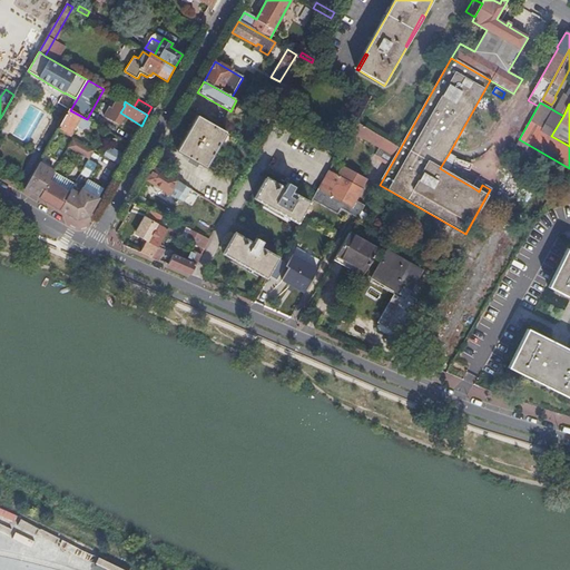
[(87,119),(70,110),(59,129),(59,130),(70,136),(76,126),(84,130),(89,128),(91,123),(87,119)]
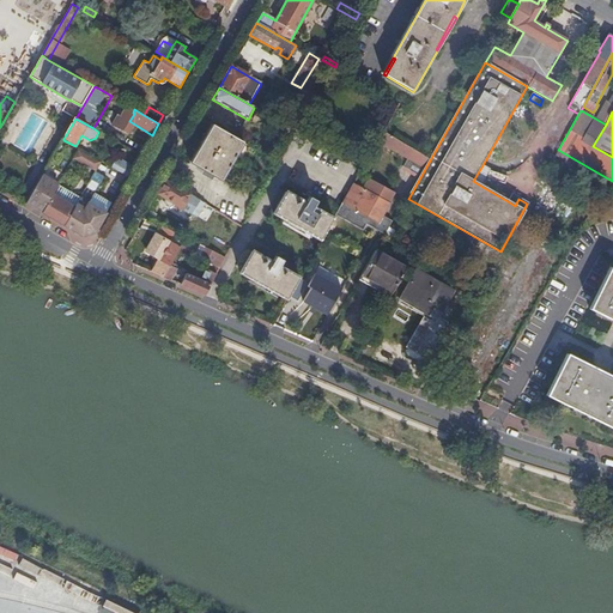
[(243,144),(212,126),(190,163),(222,181),(243,144)]
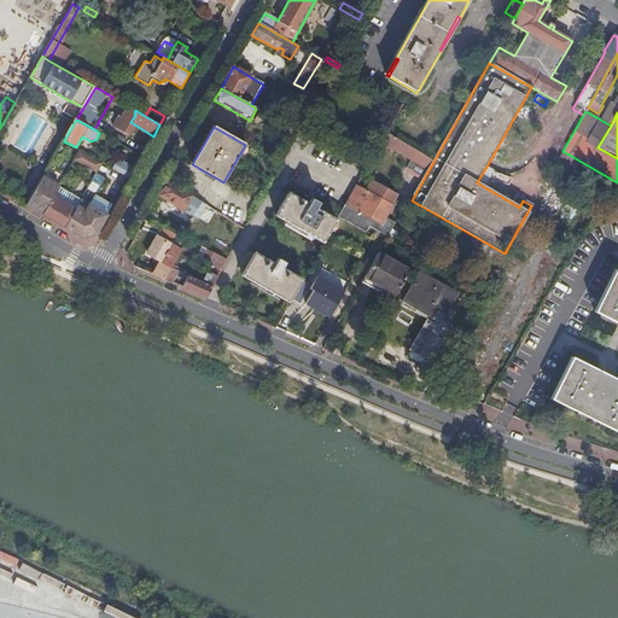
[(386,134),(382,143),(427,169),(433,161),(430,159),(386,134)]
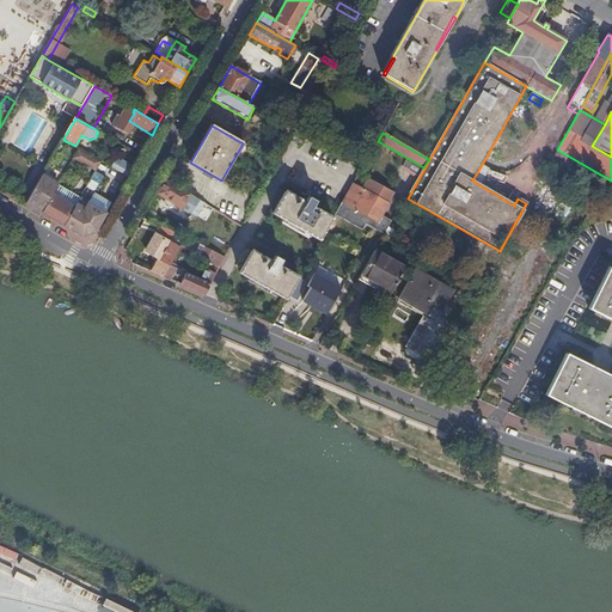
[(95,157),(80,148),(74,159),(89,167),(95,157)]
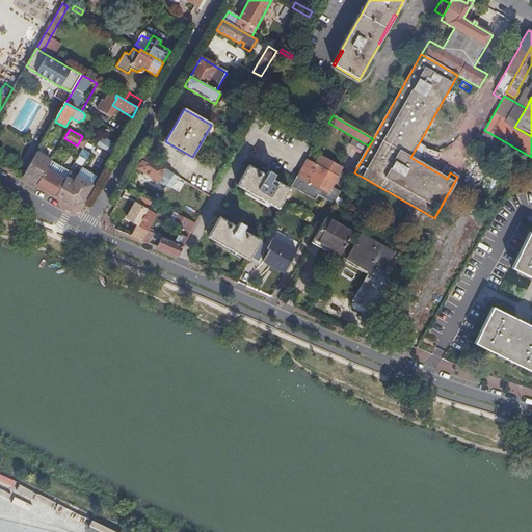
[(88,140),(82,136),(77,145),(83,149),(88,140)]
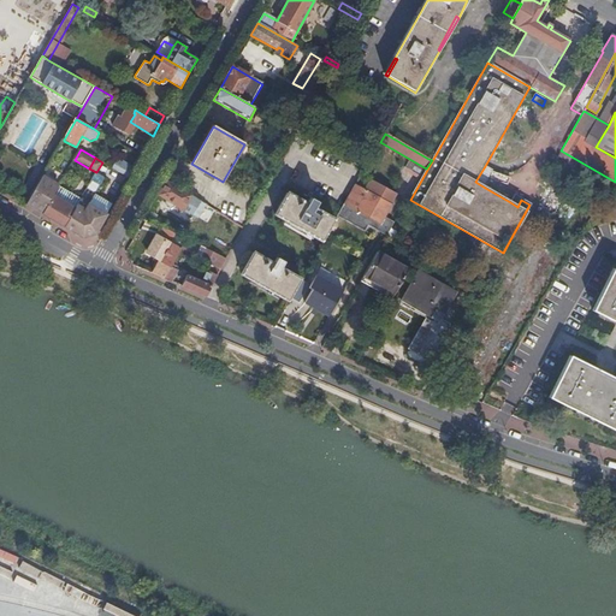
[(128,177),(132,170),(120,163),(116,170),(128,177)]
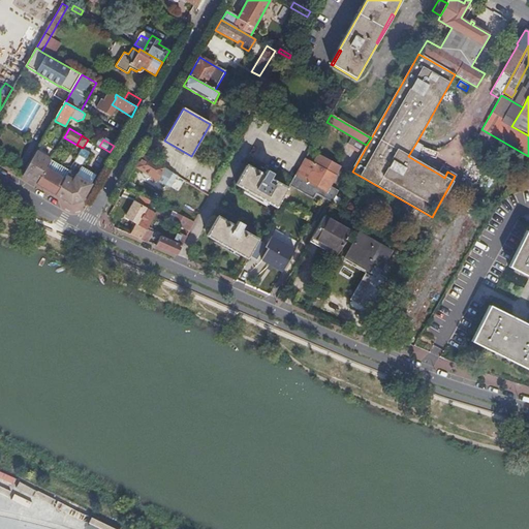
[(424,147),(416,143),(408,156),(416,161),(424,147)]
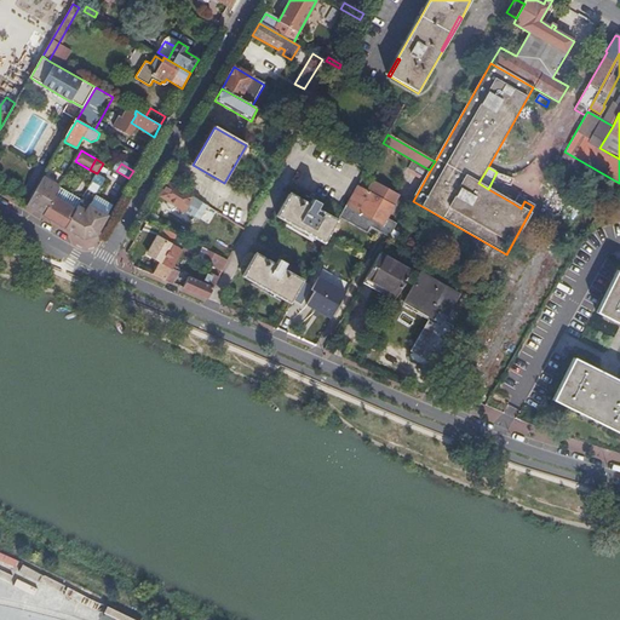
[(96,195),(103,178),(93,173),(86,190),(96,195)]
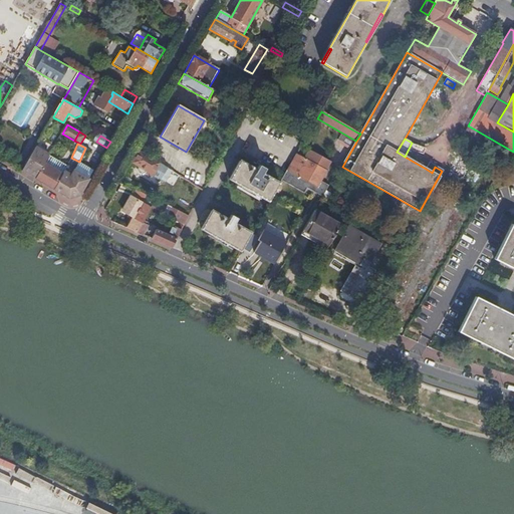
[(36,147),(22,171),(29,174),(36,178),(44,164),(49,155),(36,147)]
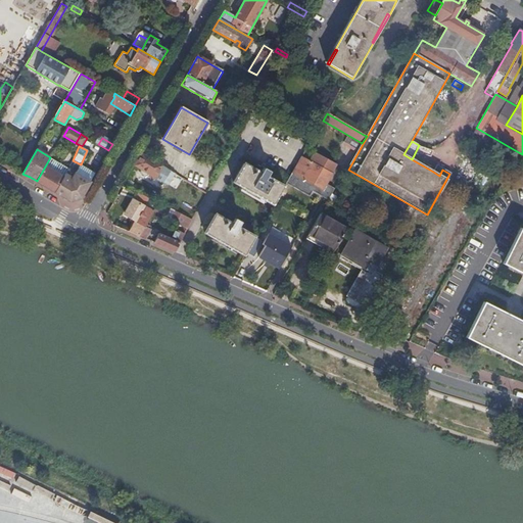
[(137,161),(134,167),(177,191),(183,180),(141,154),(137,161)]
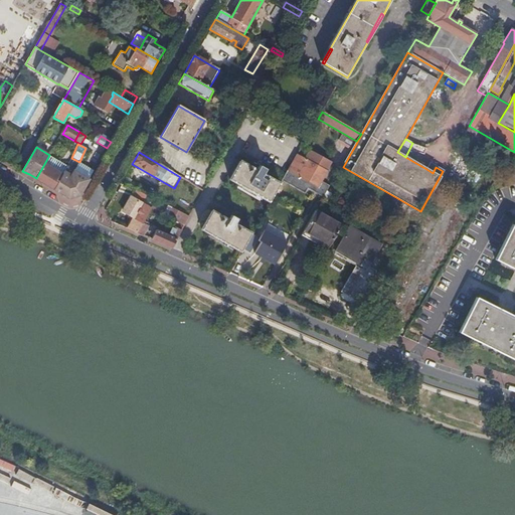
[(306,160),(298,156),(289,171),(300,177),(297,183),(306,189),(310,183),(319,188),(322,182),(327,173),(326,172),(331,164),(310,153),(306,160)]
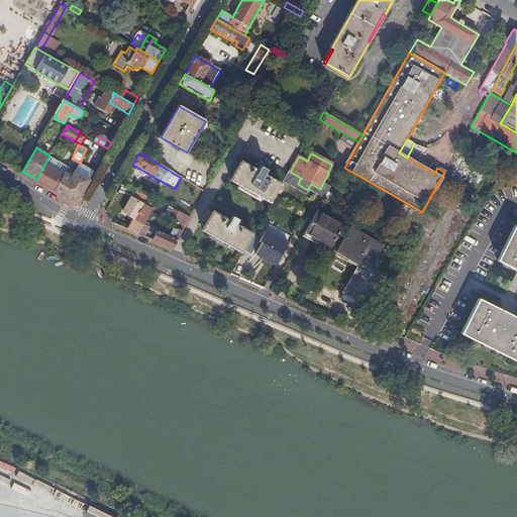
[(275,197),(282,185),(265,175),(270,166),(264,163),(259,172),(241,163),(231,181),(272,203),(275,197)]
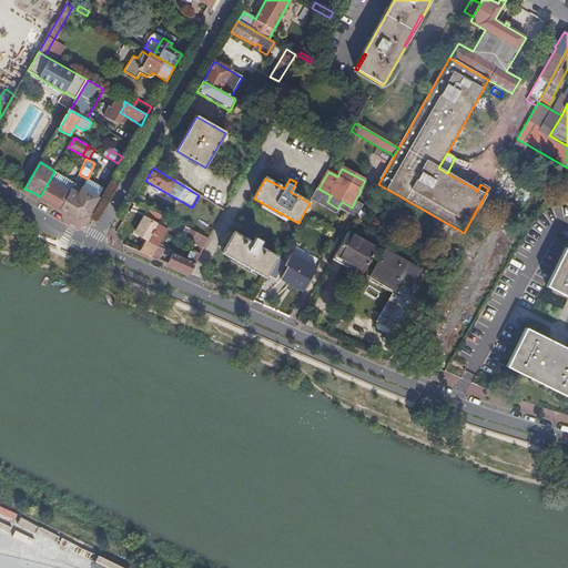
[(49,181),(40,196),(53,205),(60,209),(70,192),(49,181)]
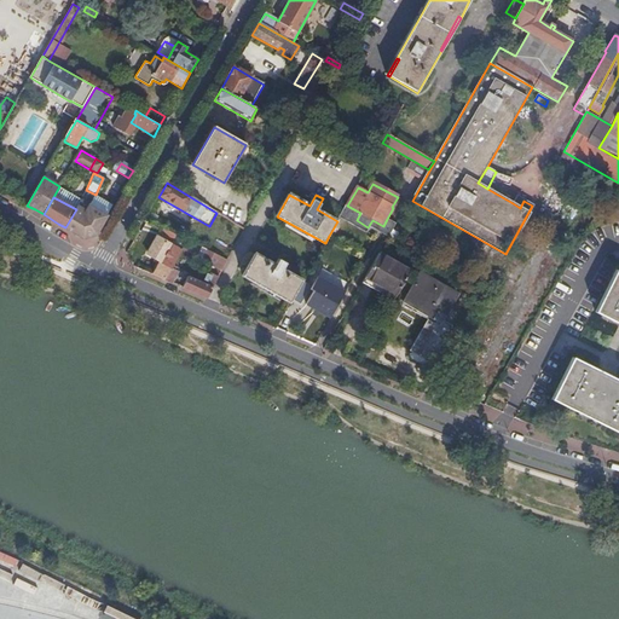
[(520,208),(524,201),(516,197),(513,203),(520,208)]
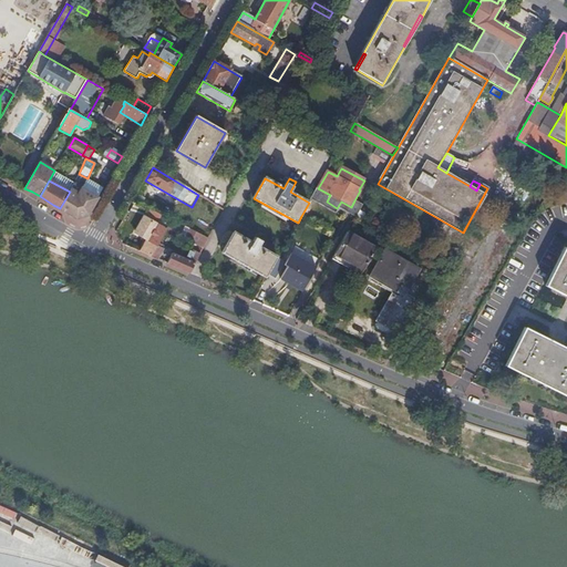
[(70,192),(60,208),(76,218),(88,215),(93,207),(99,197),(74,183),(70,192)]
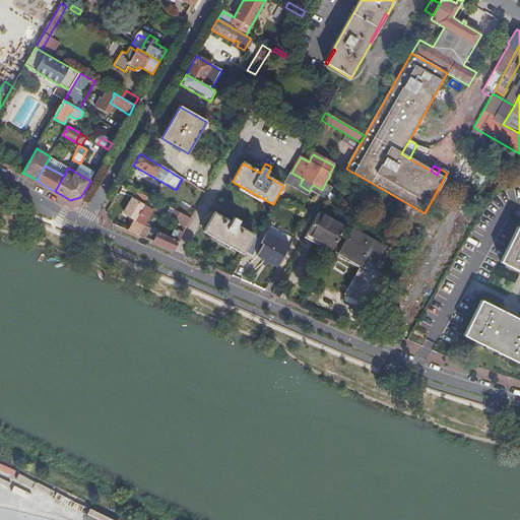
[(303,179),(291,173),(285,183),(309,196),(312,190),(327,199),(333,189),(325,184),(322,190),(313,185),(309,191),(300,185),(303,179)]
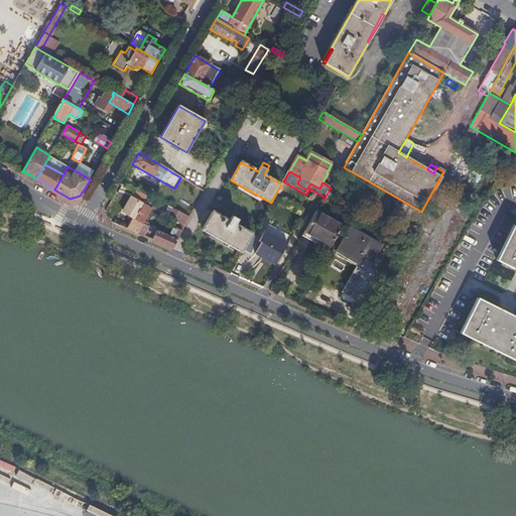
[(443,171),(421,212),(422,213),(445,172),(443,171)]
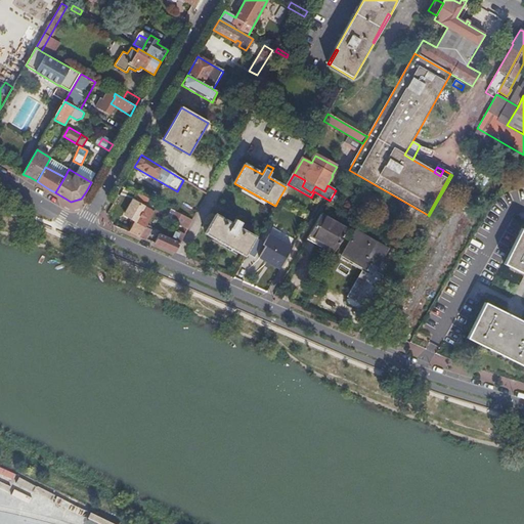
[(137,223),(130,234),(139,238),(145,228),(153,213),(132,203),(125,217),(137,223)]
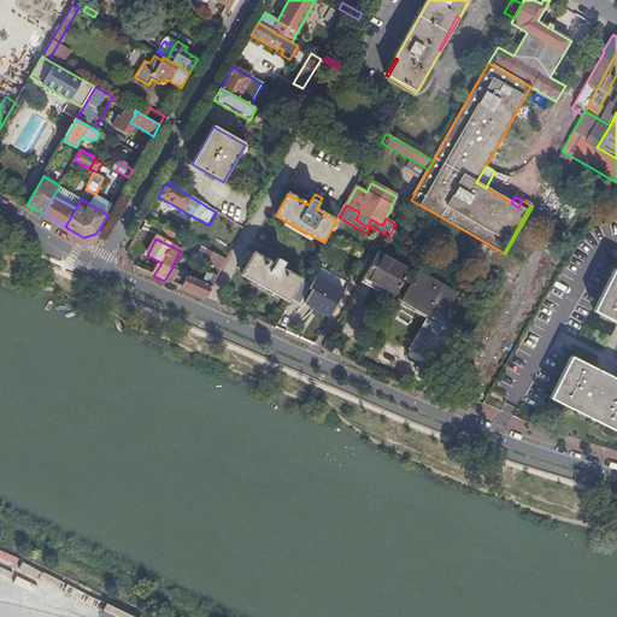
[(227,260),(209,251),(203,263),(221,271),(227,260)]
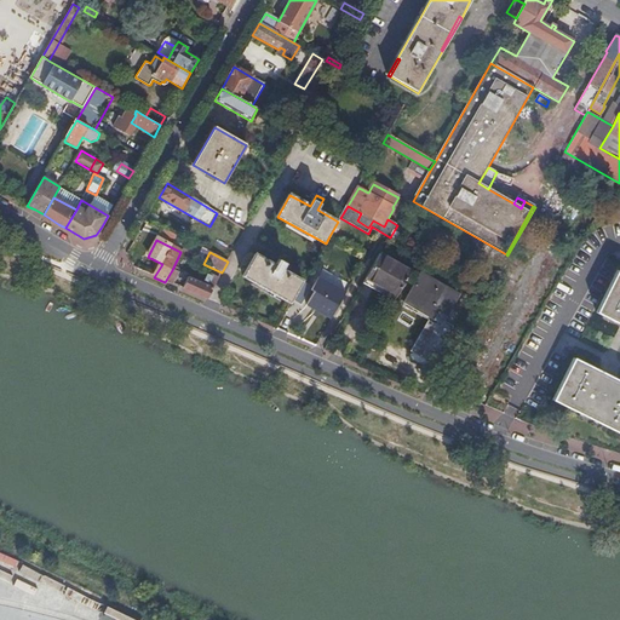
[(292,304),(304,281),(283,270),(291,258),(282,254),(276,265),(256,254),(244,277),(292,304)]
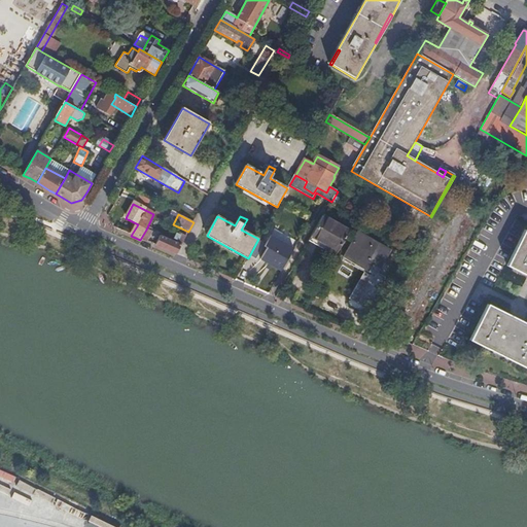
[(350,232),(323,217),(319,223),(310,240),(337,255),(350,232)]
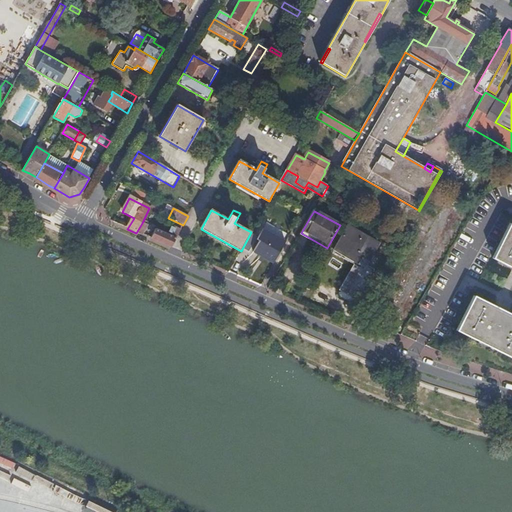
[(142,223),(136,233),(142,235),(147,226),(142,223)]
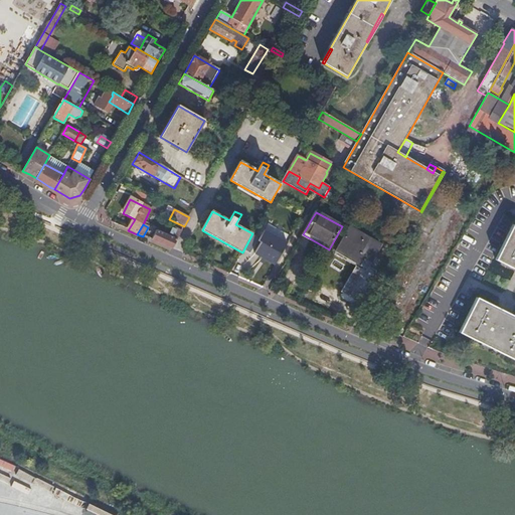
[(514,225),(496,260),(514,269),(514,225)]
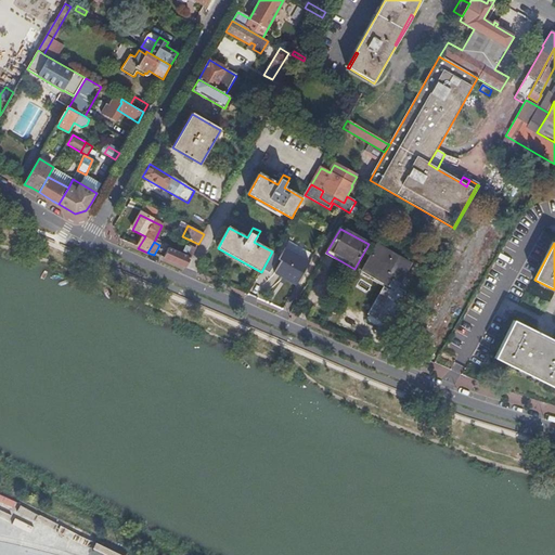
[(184,268),(195,249),(186,245),(181,255),(168,249),(163,259),(184,268)]
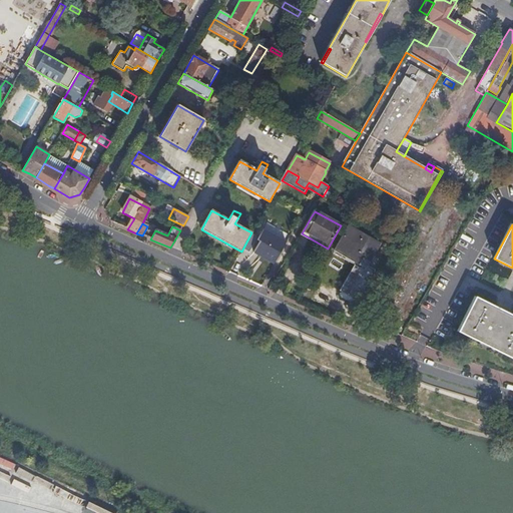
[(367,267),(380,244),(349,227),(337,249),(367,267)]
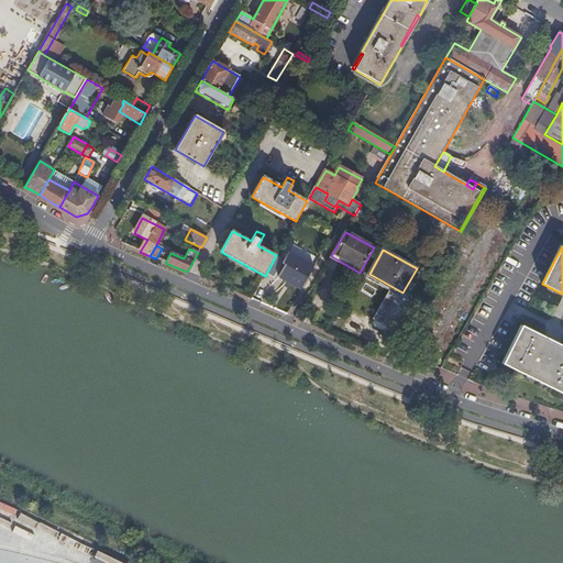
[(278,277),(300,290),(313,266),(289,252),(283,264),(286,266),(278,277)]
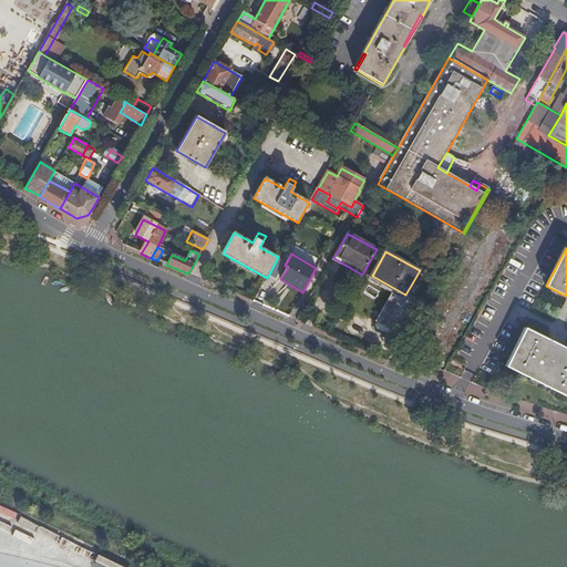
[(566,349),(566,352),(546,342),(547,339),(525,328),(506,367),(527,378),(529,374),(549,384),(548,388),(566,397),(566,349)]
